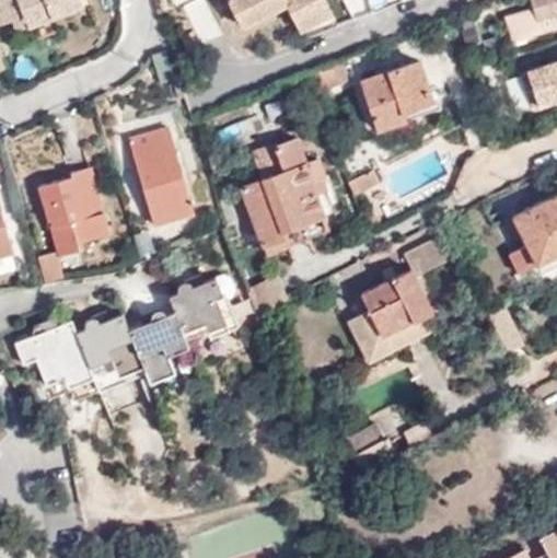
[(0,24),(10,21),(2,0),(0,0),(0,24)]
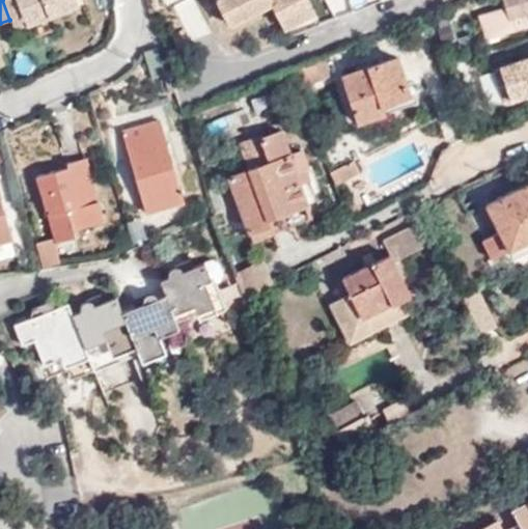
[(2,0),(9,20),(9,21),(22,17),(27,26),(78,7),(75,0),(2,0)]
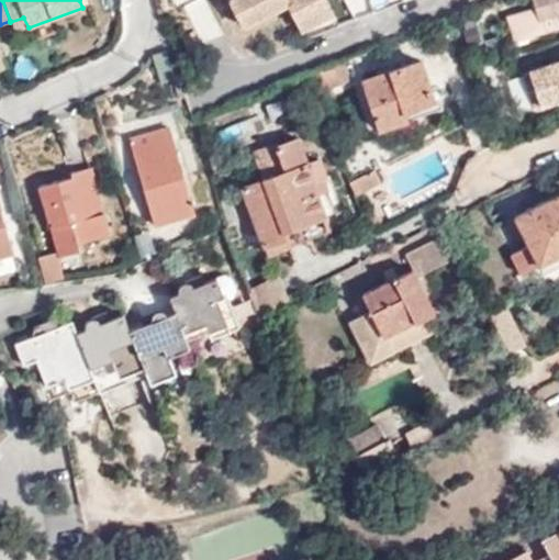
[(299,34),(331,18),(321,0),(225,0),(241,30),(284,7),(299,34)]
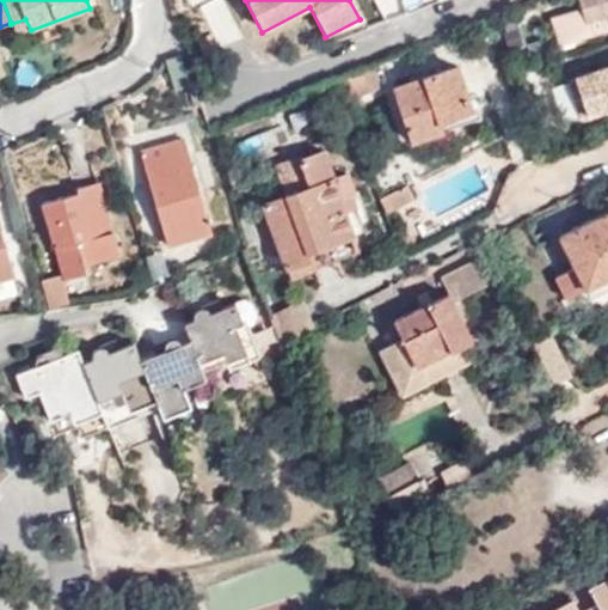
[(607,13),(607,0),(576,0),(584,22),(607,13)]
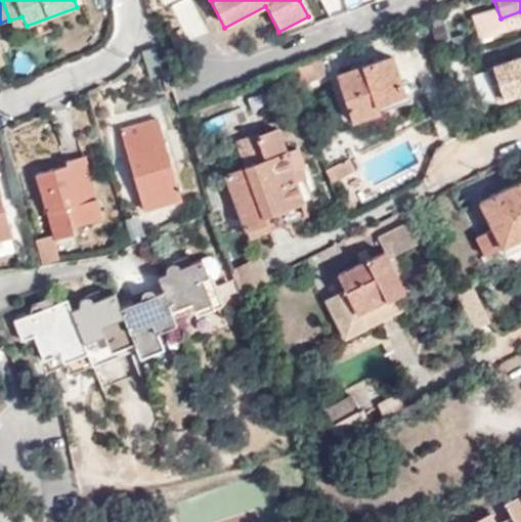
[(520,52),(482,64),(493,101),(520,92),(520,52)]
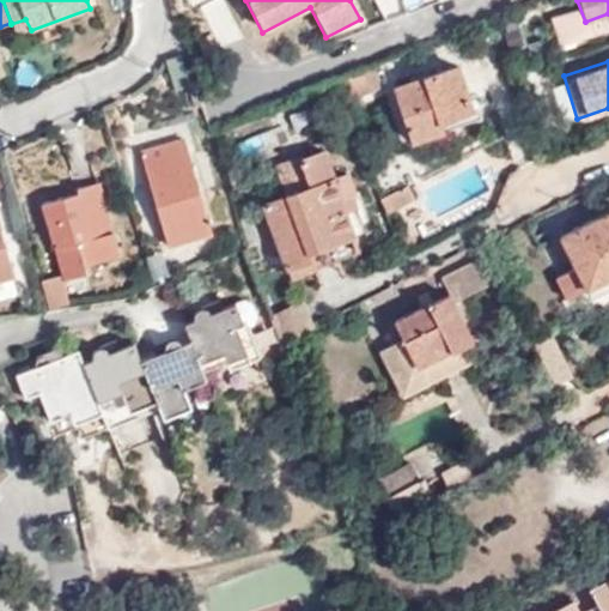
[(470,113),(455,70),(394,90),(413,144),(448,129),(445,121),(470,113)]
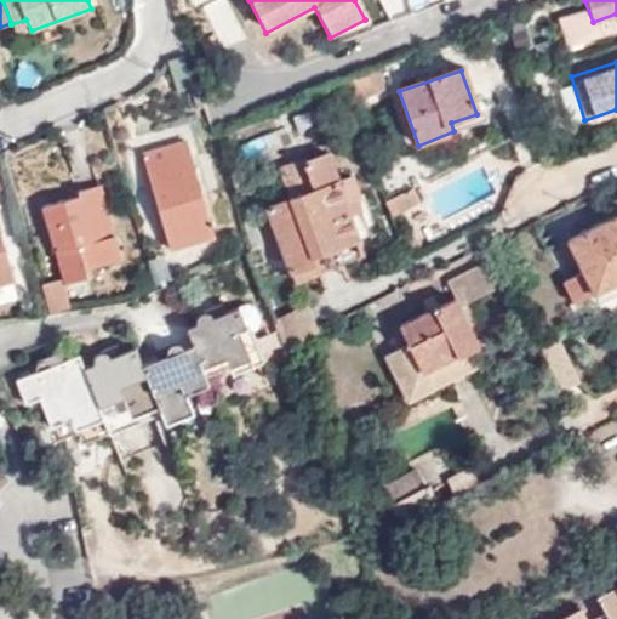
[(215,236),(184,137),(140,152),(172,249),(215,236)]
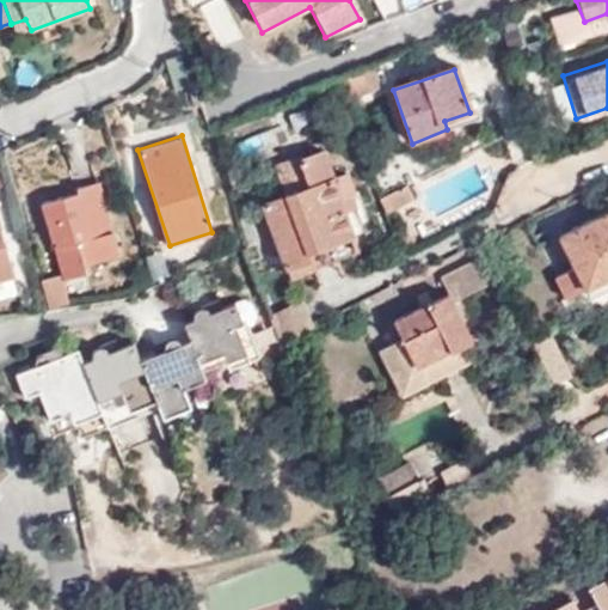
[(330,245),(349,238),(320,154),(296,163),(295,160),(269,170),(277,200),(259,205),(283,272),(331,254),(330,245)]
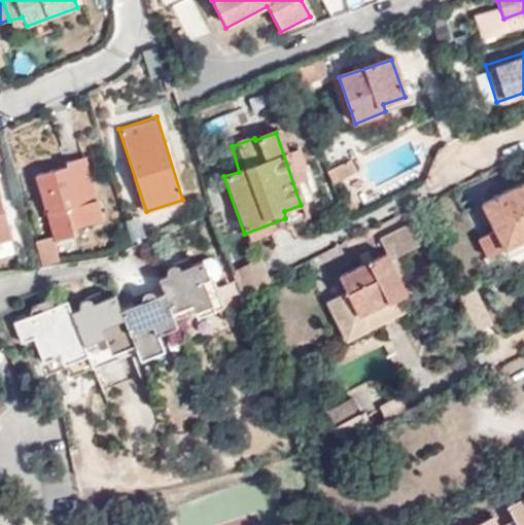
[(65,164),(34,173),(54,236),(73,230),(72,222),(102,213),(85,153),(64,160),(65,164)]
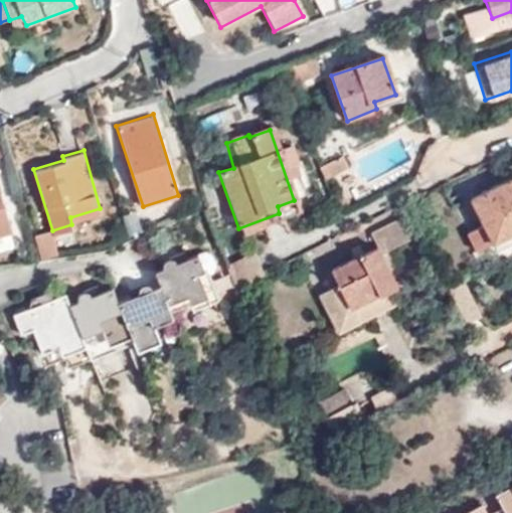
[(319,170),(323,181),(348,168),(341,157),(319,170)]
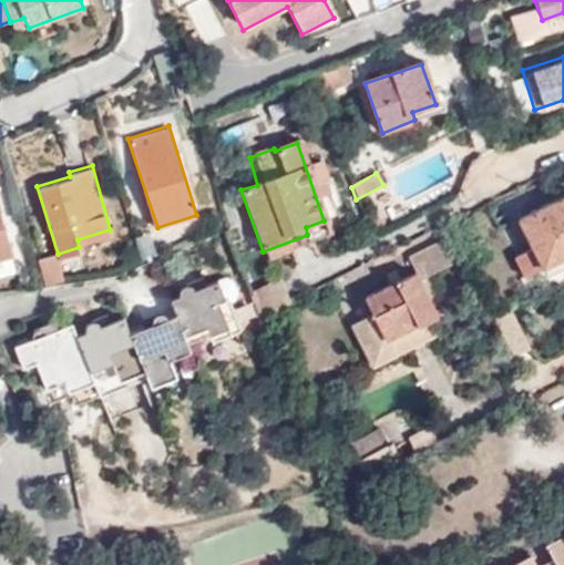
[(540,268),(563,256),(563,196),(516,221),(531,248),(513,257),(522,277),(540,268)]
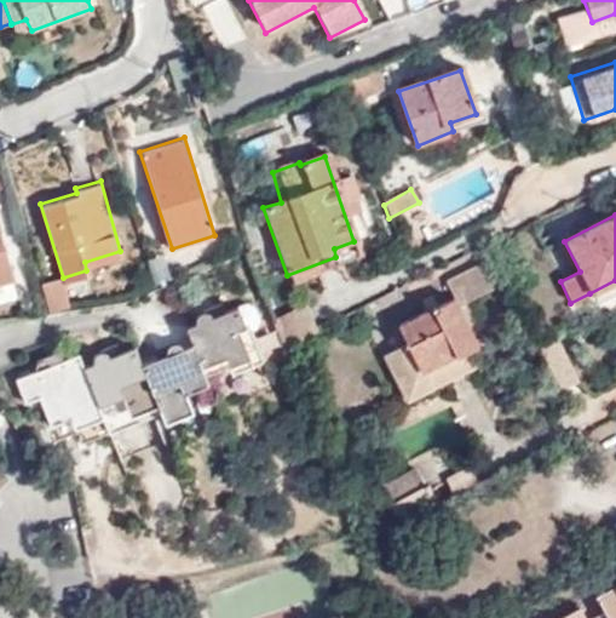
[(0,285),(13,281),(0,234),(0,285)]
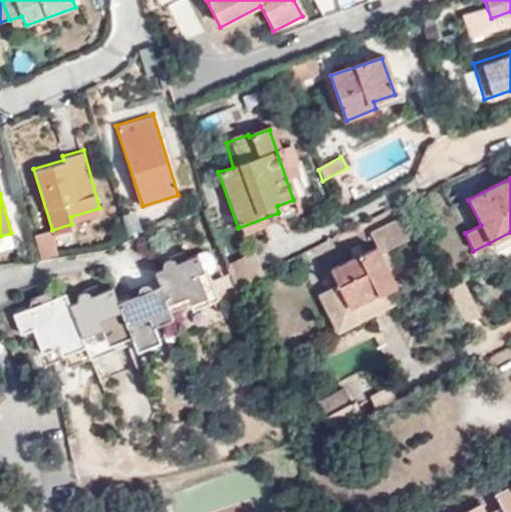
[(375,249),(378,255),(408,241),(398,220),(368,235),(375,249)]
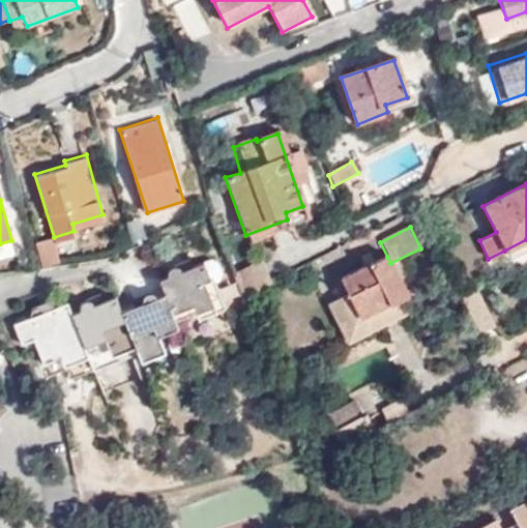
[(57,263),(49,235),(36,239),(46,266),(57,263)]
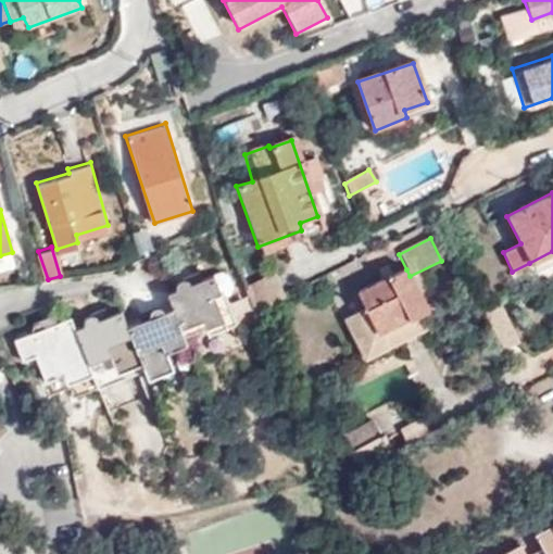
[(552,263),(552,251),(529,263),(535,274),(552,263)]
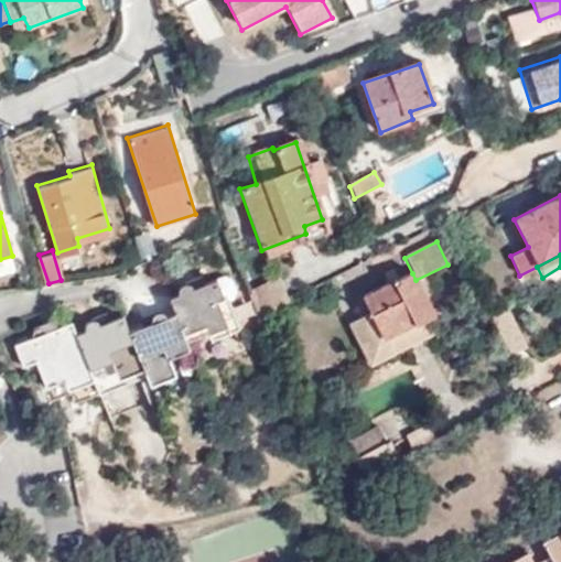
[(433,316),(416,280),(412,273),(362,300),(370,317),(348,328),(369,370),(394,358),(386,341),(433,316)]
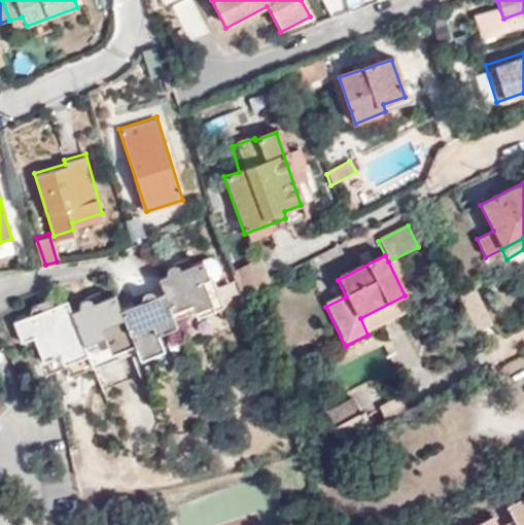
[(165,293),(172,312),(190,305),(196,316),(218,307),(202,263),(180,271),(176,267),(172,267),(169,268),(166,272),(166,277),(160,279),(165,293)]
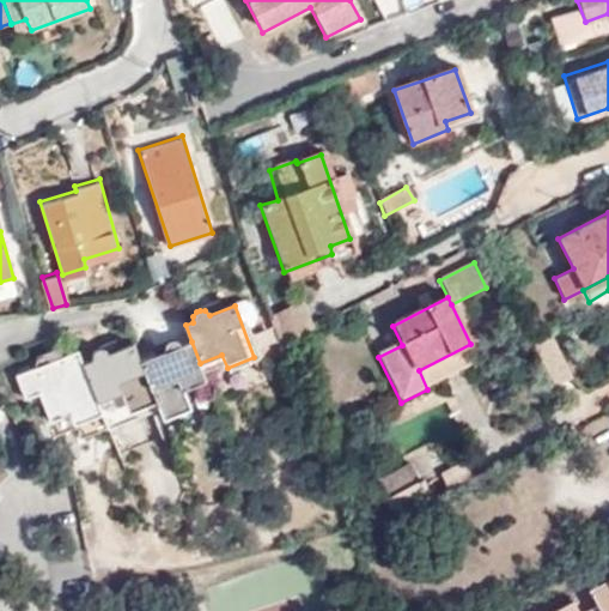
[(554,389),(570,381),(548,339),(531,348),(554,389)]
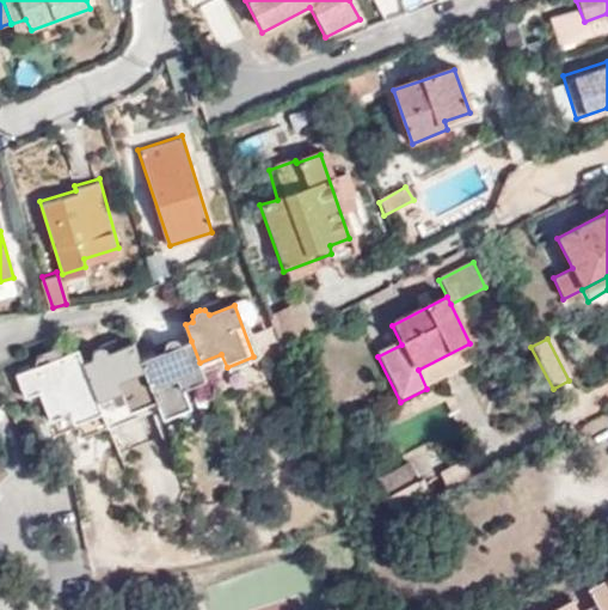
[(182,389),(207,380),(200,363),(191,341),(180,345),(174,341),(170,341),(165,343),(164,352),(140,359),(155,397),(161,413),(186,404),(182,389)]
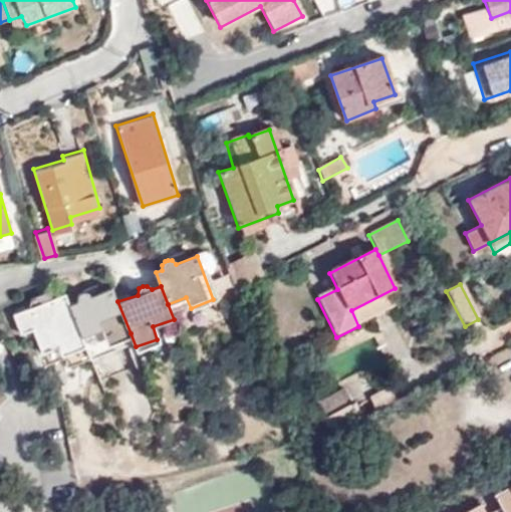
[(403,304),(395,288),(351,310),(358,326),(403,304)]
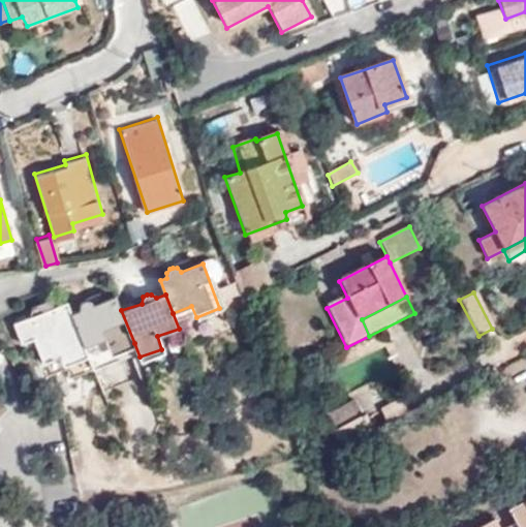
[(72,314),(86,349),(105,342),(109,352),(134,343),(121,310),(116,298),(94,306),(90,301),(87,300),(83,301),(79,305),(79,308),(80,311),(72,314)]
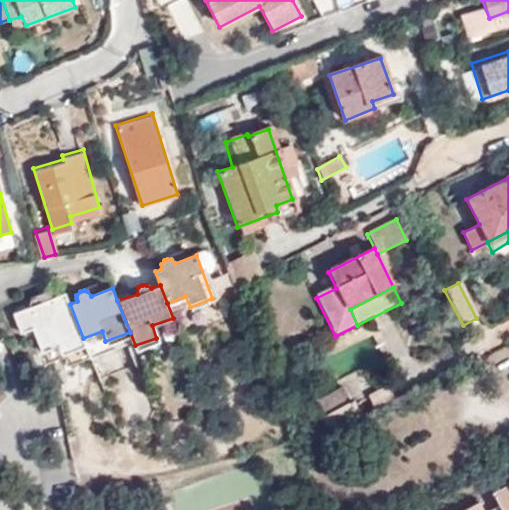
[(42,353),(83,338),(70,304),(65,292),(43,301),(39,297),(35,296),(31,297),(28,301),(28,307),(15,312),(22,332),(33,328),(42,353)]
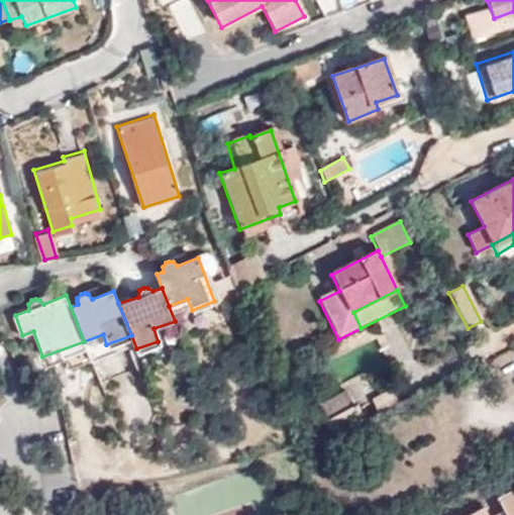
[(344,392),(315,405),(332,445),(362,430),(344,392)]
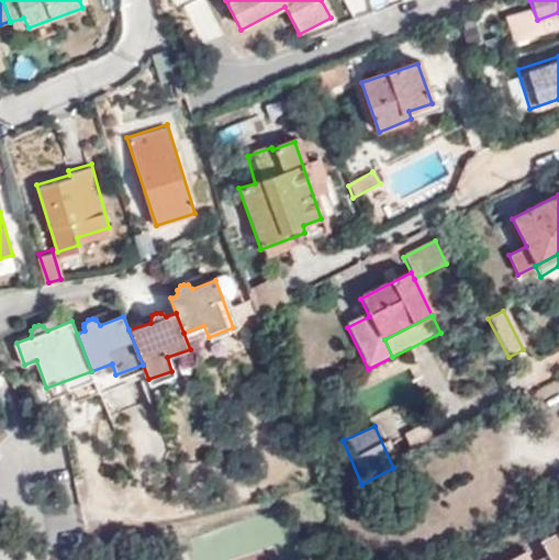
[(558,559),(558,528),(539,539),(548,559),(558,559)]
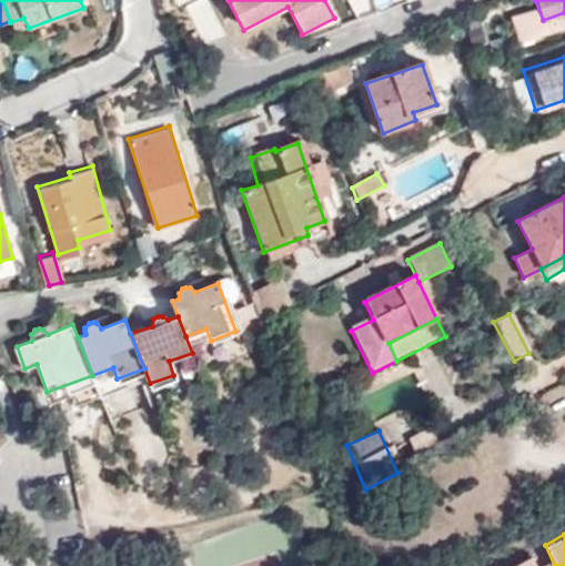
[(537,565),(534,556),(508,565),(537,565)]
